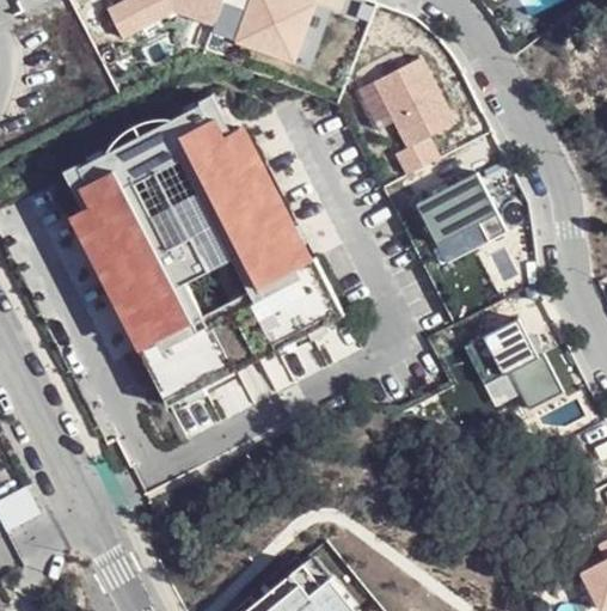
[(218,1),(218,0),(115,0),(103,7),(117,35),(169,12),(209,25),(218,1)]
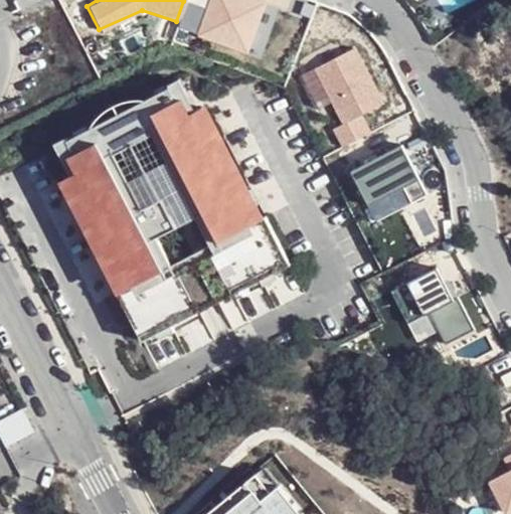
[(176,21),(174,27),(242,51),(260,4),(247,0),(207,0),(204,9),(183,1),(176,21)]
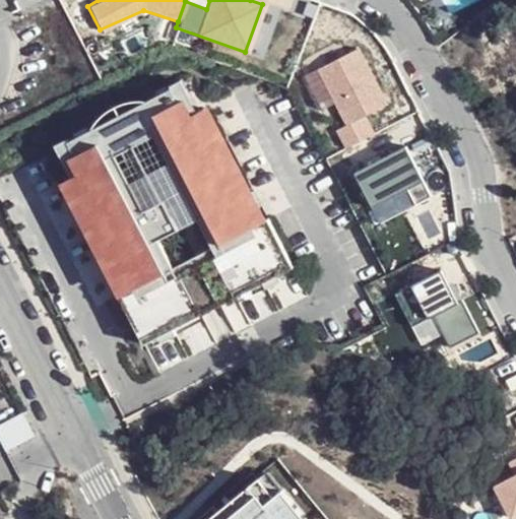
[(209,0),(207,0),(185,0),(185,1),(206,9),(209,0)]
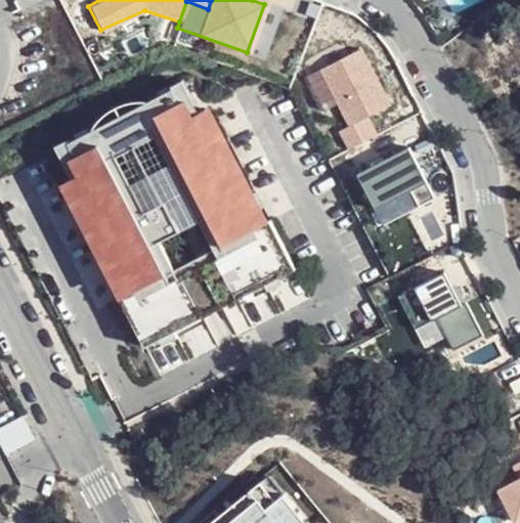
[(337,132),(347,150),(375,136),(364,118),(388,106),(358,50),(318,71),(347,127),(337,132)]
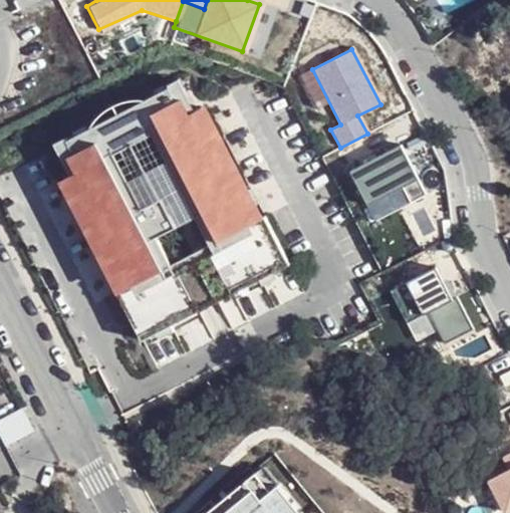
[(167,88),(65,141),(71,155),(66,157),(74,173),(81,187),(75,190),(89,219),(96,215),(109,242),(103,245),(111,261),(118,274),(113,277),(120,290),(115,293),(140,341),(155,334),(152,328),(167,321),(180,314),(177,307),(210,290),(214,297),(228,290),(224,283),(239,276),(242,282),(255,275),(270,268),(273,273),(287,266),(262,217),(257,219),(250,207),(245,209),(238,196),(230,180),(223,183),(209,156),(216,154),(201,125),(195,129),(188,114),(179,98),(174,101),(167,88)]
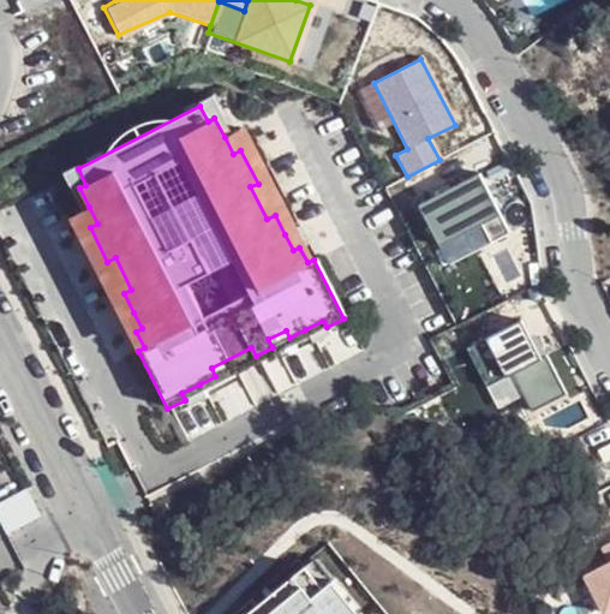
[(225,137),(233,154),(240,150),(247,147),(238,130),(225,137)]
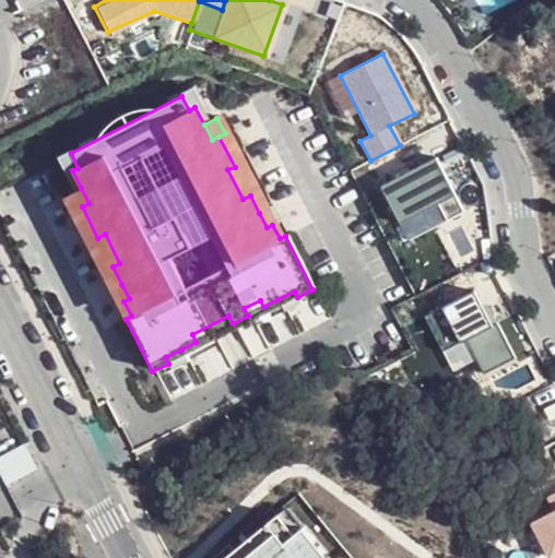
[(462,213),(434,158),(379,187),(399,224),(436,204),(445,222),(462,213)]
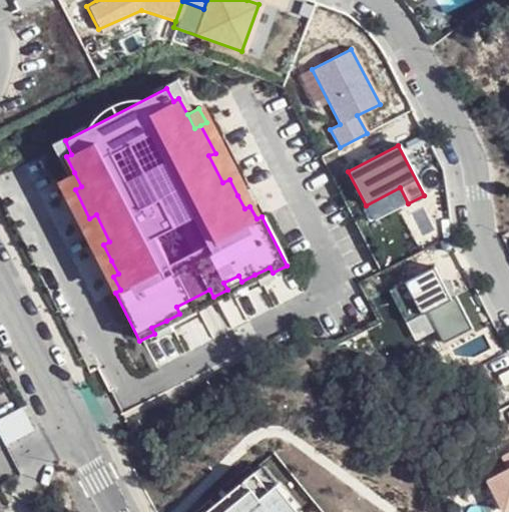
[(208,155),(222,182),(229,179),(234,177),(220,150),(215,153),(208,155)]
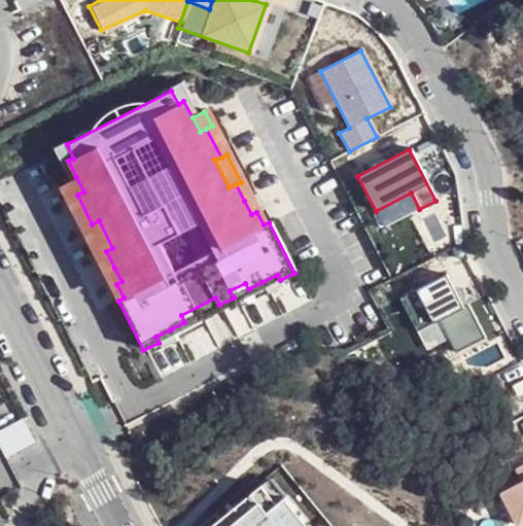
[(76,177),(64,183),(72,198),(77,195),(83,191),(76,177)]
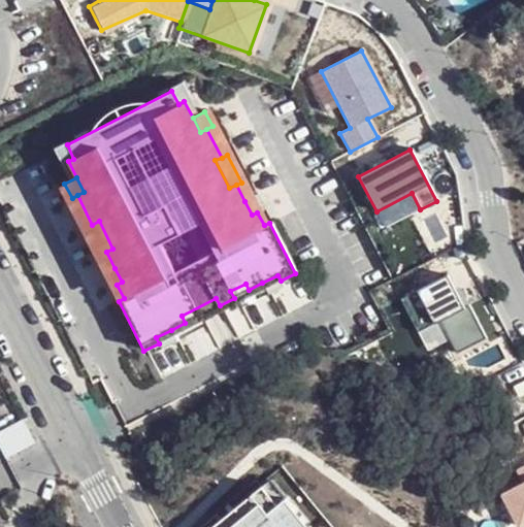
[(257,212),(262,209),(255,195),(244,201),(252,215),(257,212)]
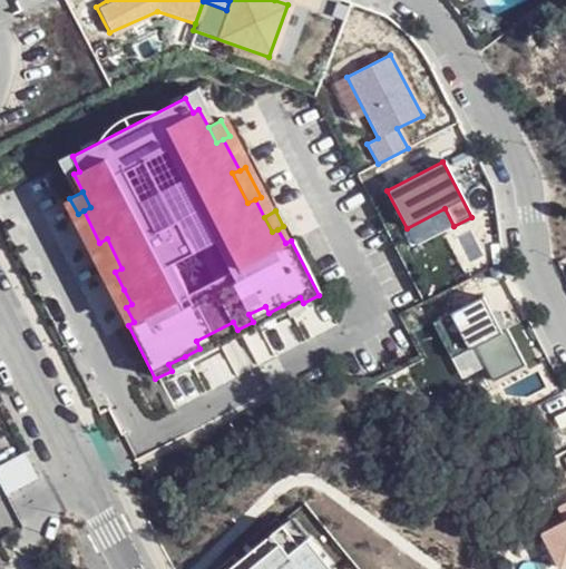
[(107,238),(99,243),(94,245),(109,275),(115,272),(122,268),(107,238)]
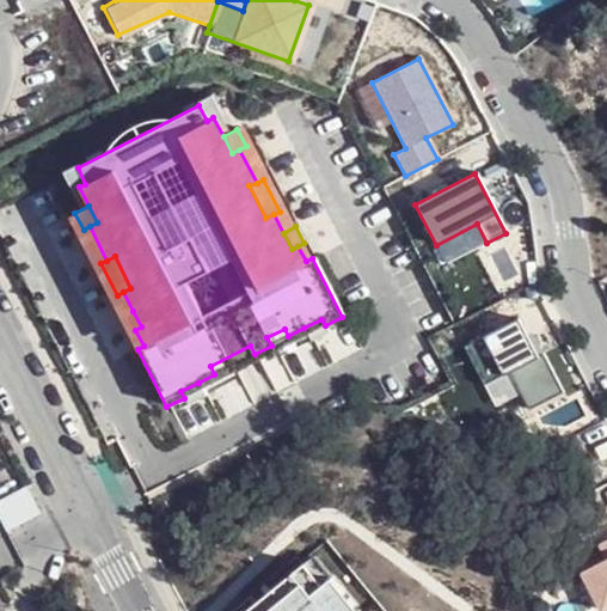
[(133,311),(121,317),(129,334),(135,330),(141,327),(133,311)]
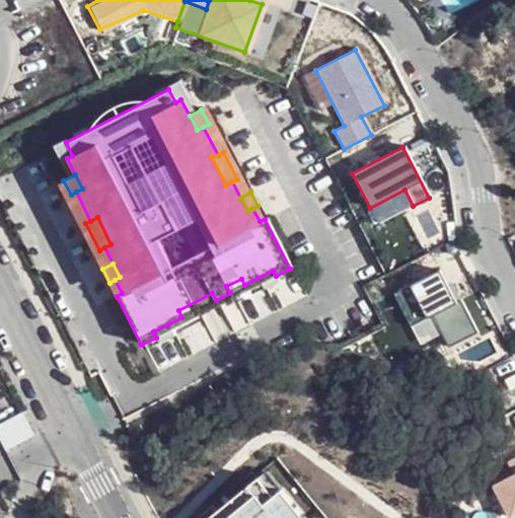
[(264,289),(278,282),(276,276),(273,271),(258,278),(264,289)]
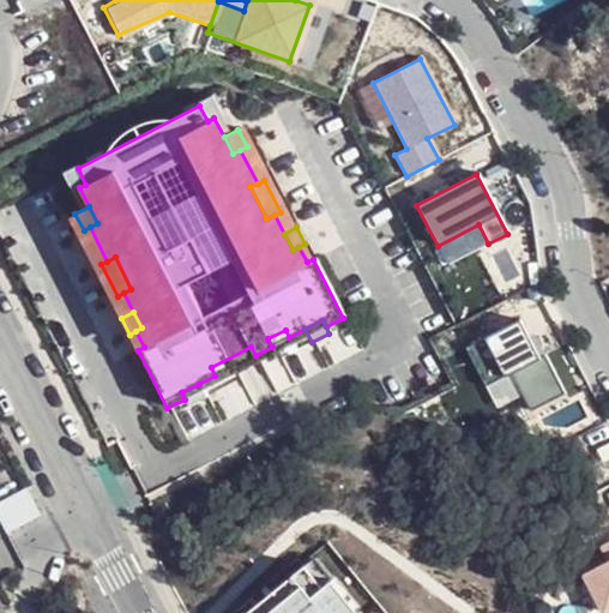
[(518,320),(464,348),(483,388),(510,374),(529,412),(564,395),(543,355),(537,358),(518,320)]
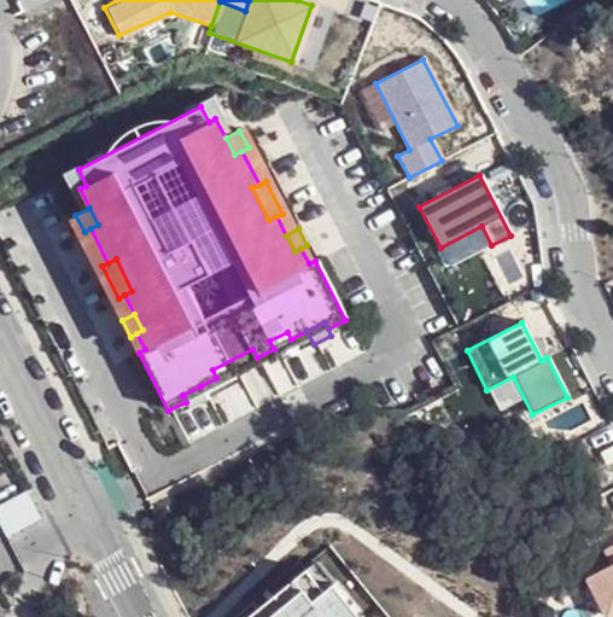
[(287,332),(269,341),(274,349),(276,355),(295,345),(287,332)]
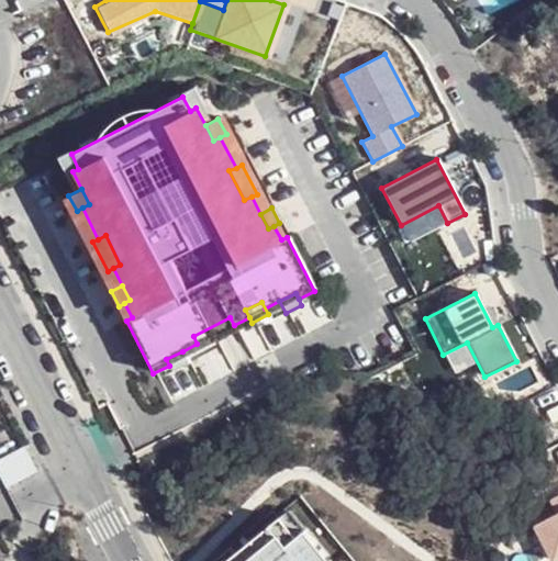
[(197,344),(200,349),(236,331),(234,325),(230,317),(193,336),(197,344)]
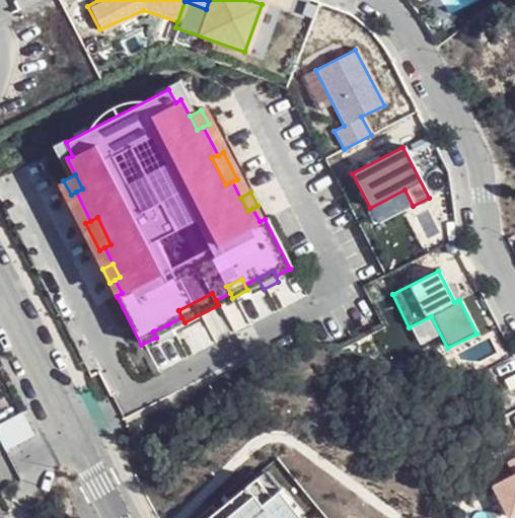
[(153,331),(159,343),(174,336),(168,324),(153,331)]
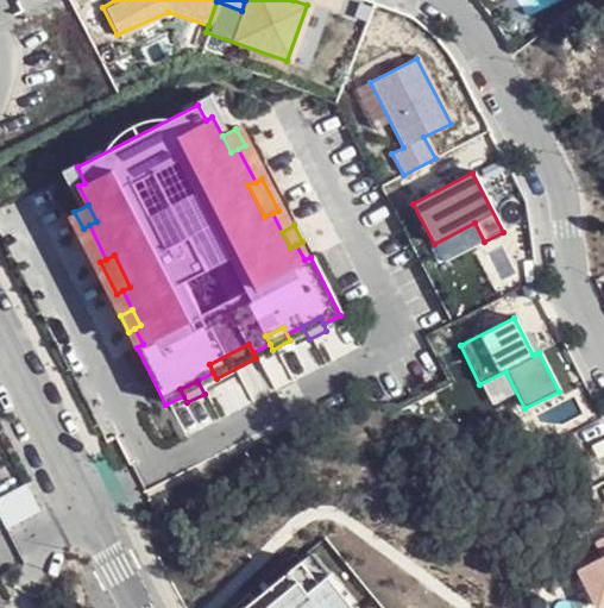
[(603,439),(590,447),(596,458),(603,453),(603,439)]
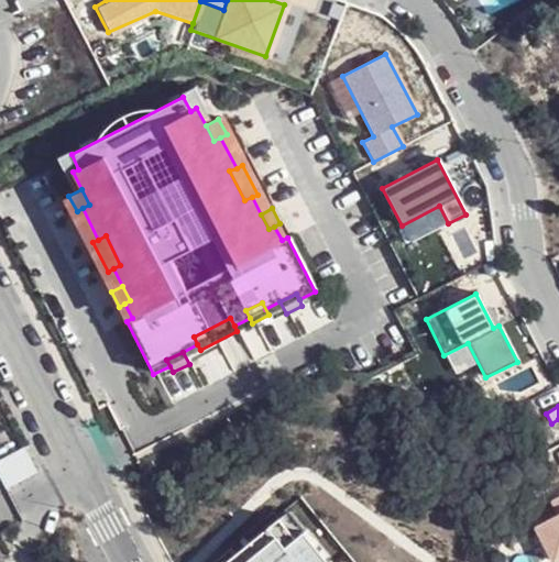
[(551,513),(529,524),(548,561),(551,561),(558,557),(558,492),(545,500),(551,513)]
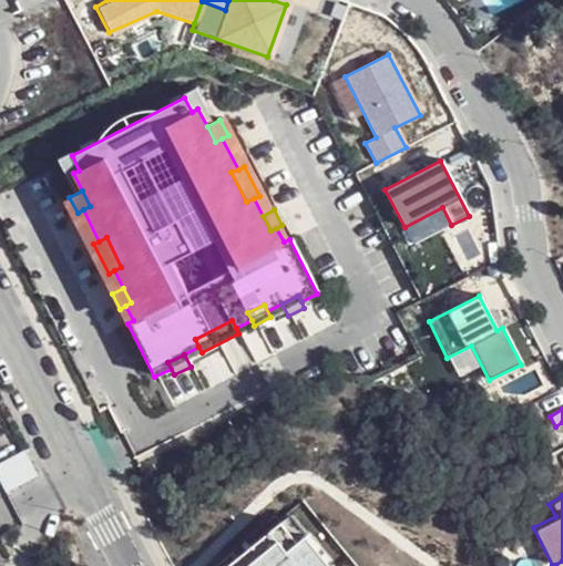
[(330,565),(303,531),(294,536),(278,517),(216,565),(330,565)]
